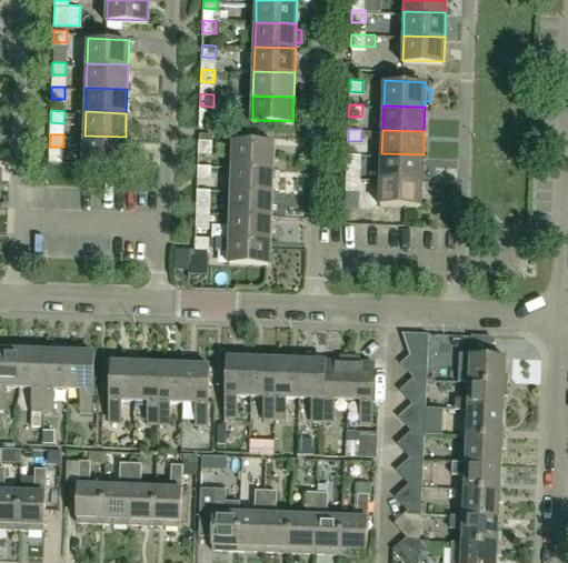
[(126,137),(85,136),(83,161),(125,162),(126,137)]
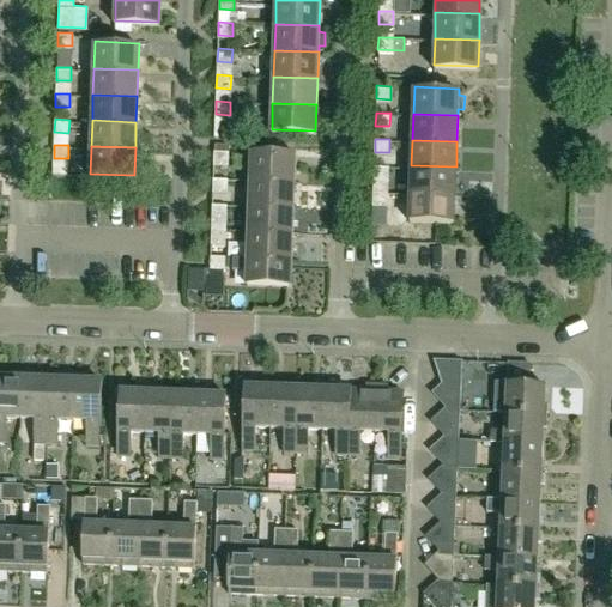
[(228,163),(229,150),(214,149),(213,162),(228,163)]
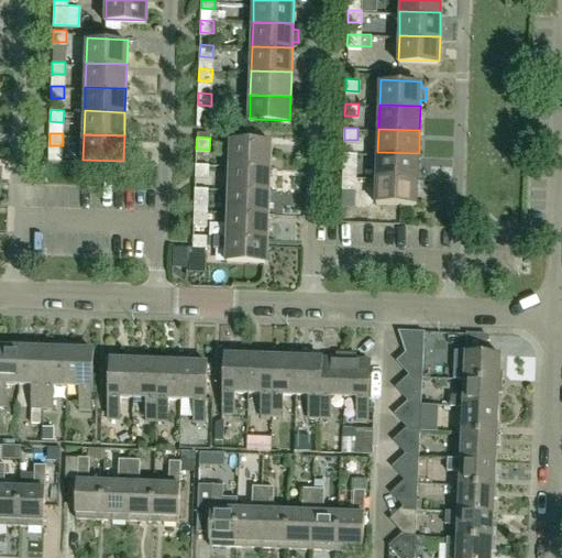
[(231,138),(230,162),(271,164),(272,140),(231,138)]
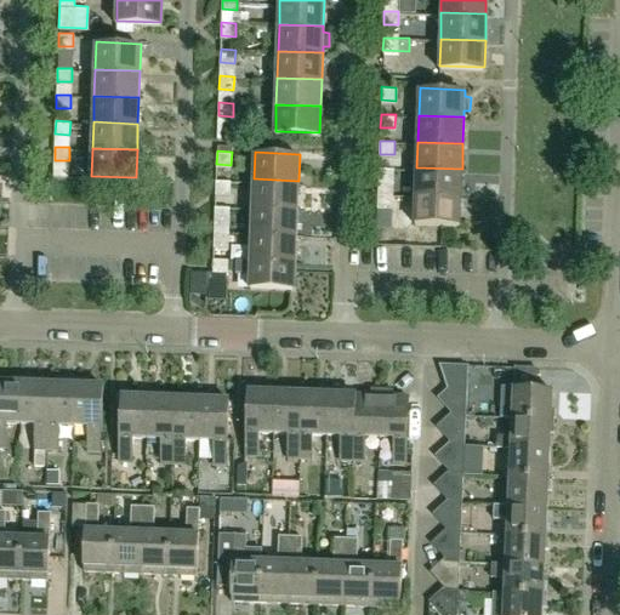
[(393,181),(393,168),(379,166),(379,180),(393,181)]
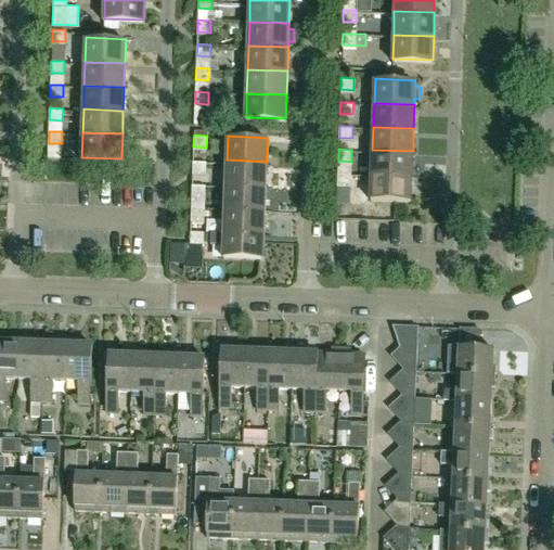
[(413,151),(372,150),(372,174),(412,175),(413,151)]
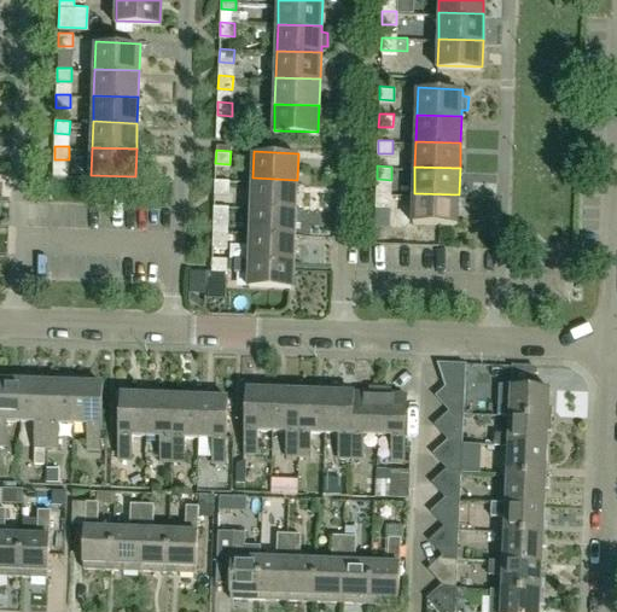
[(230,191),(230,178),(215,176),(215,190),(230,191)]
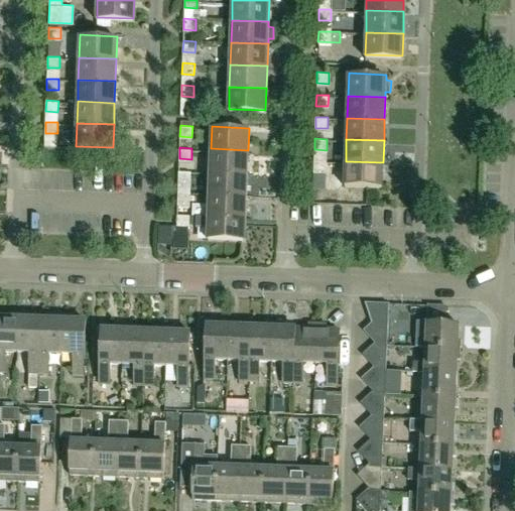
[(248,150),(211,148),(210,170),(247,172),(248,150)]
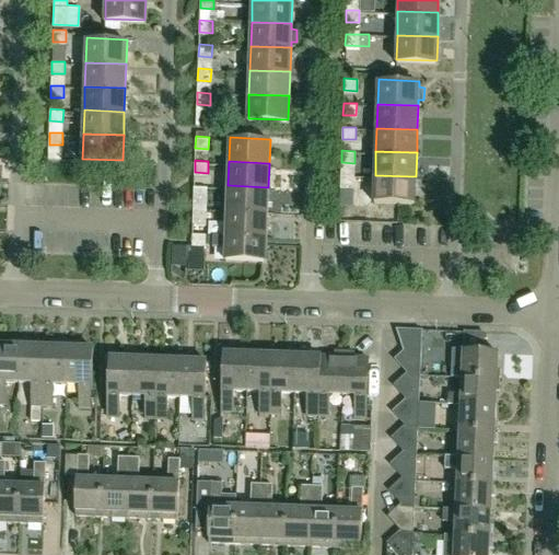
[(353,186),(354,174),(341,174),(340,186),(353,186)]
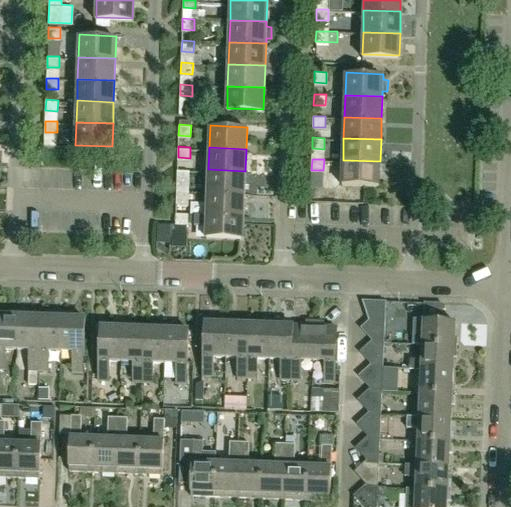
[(380,161),(343,160),(342,183),(379,184),(380,161)]
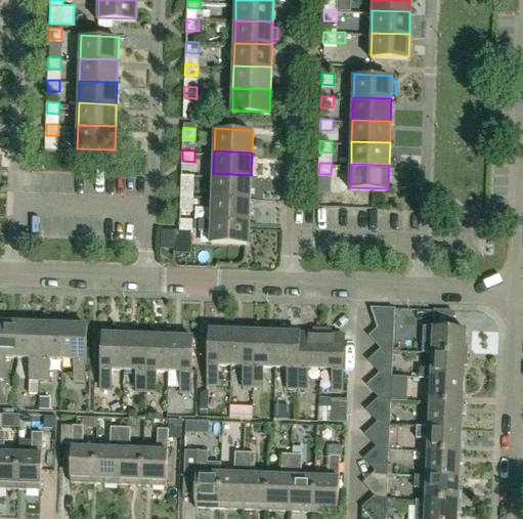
[(193,184),(193,173),(181,172),(181,183),(193,184)]
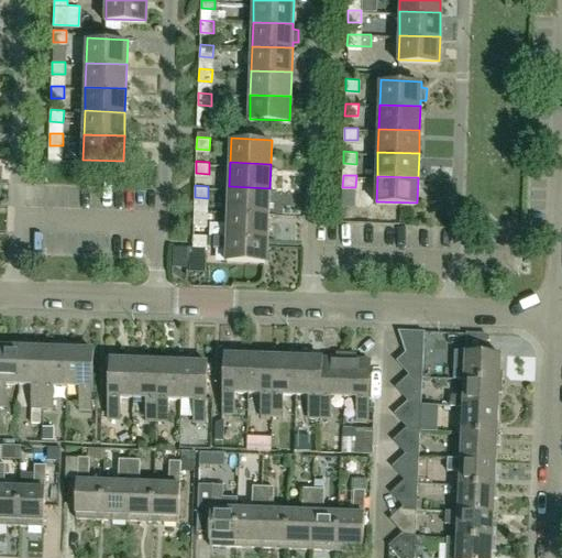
[(229,210),(268,212),(270,188),(229,186),(229,210)]
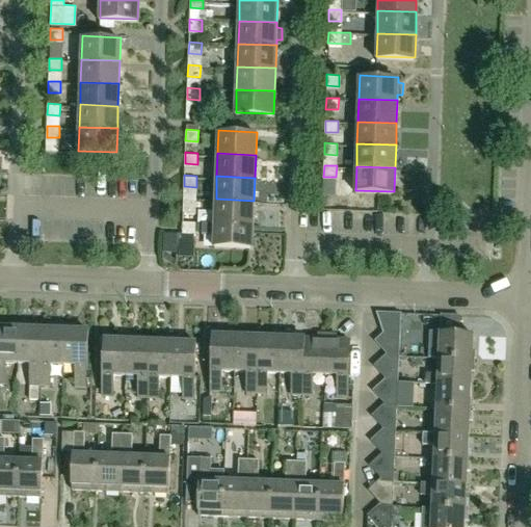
[(195,210),(195,199),(183,198),(183,209),(195,210)]
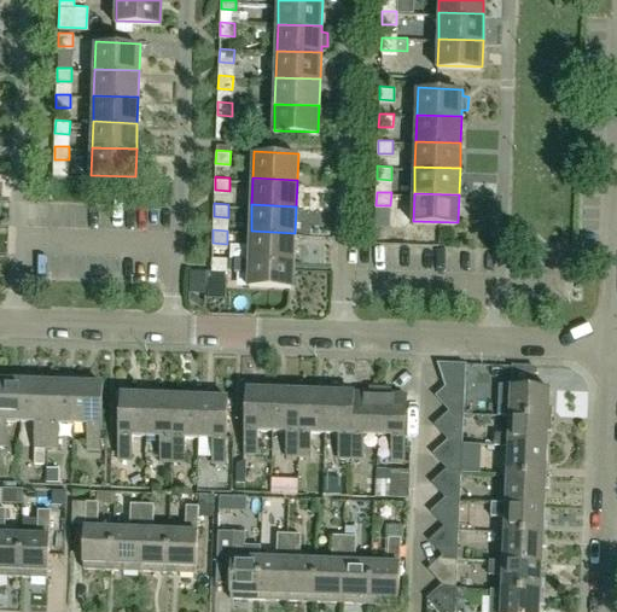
[(295,260),(295,233),(251,231),(250,257),(295,260)]
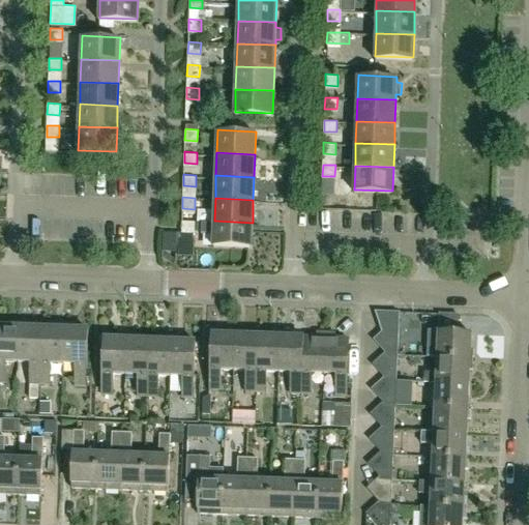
[(194,232),(195,221),(182,220),(181,231),(194,232)]
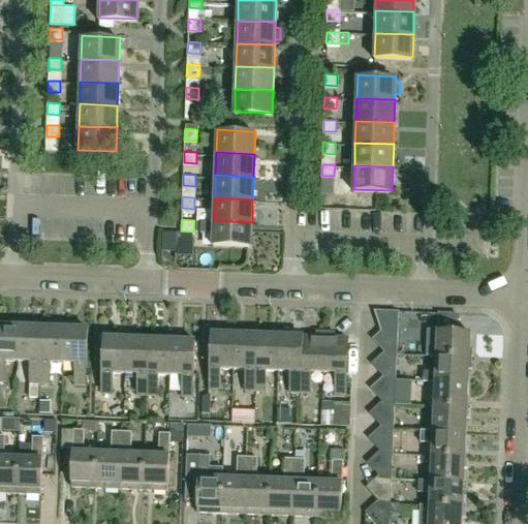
[(213,243),(251,245),(252,222),(214,220),(200,220),(200,229),(213,230),(213,243)]
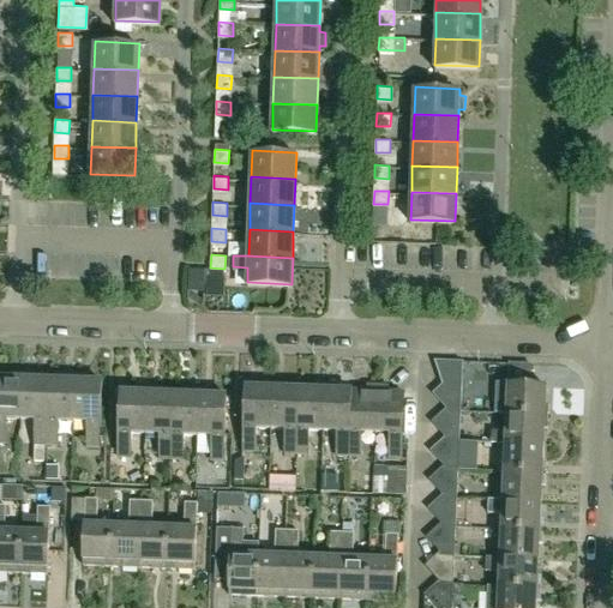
[(204,288),(204,272),(190,272),(190,288),(204,288)]
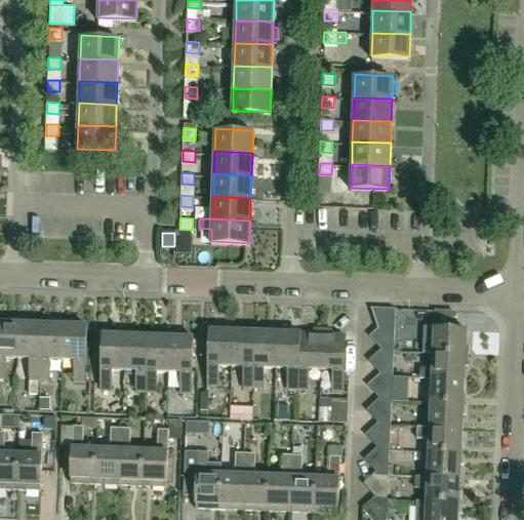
[(0,375),(3,376),(3,356),(15,356),(16,316),(7,316),(7,321),(0,321),(0,375)]
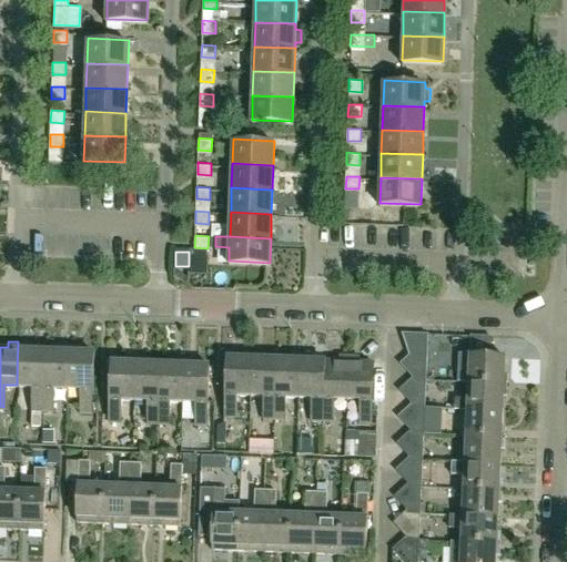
[(40,422),(41,408),(40,408),(42,348),(28,348),(29,341),(18,341),(17,385),(31,386),(31,408),(30,421),(40,422)]
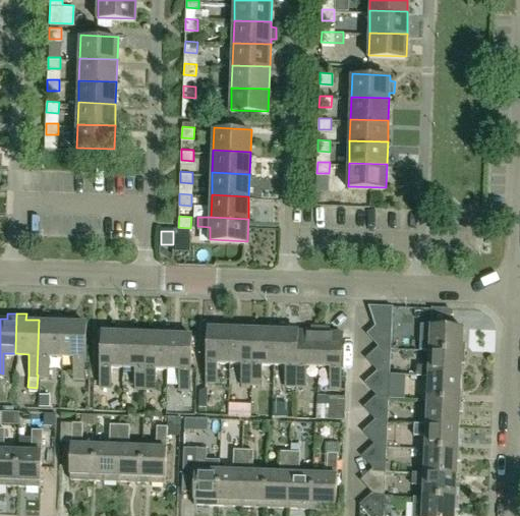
[(60,355),(61,316),(52,314),(52,321),(39,320),(37,375),(38,375),(47,375),(48,355),(60,355)]
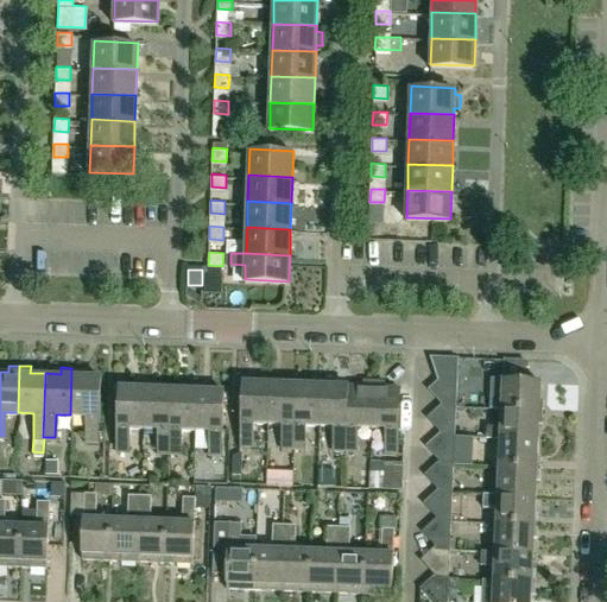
[(82,368),(71,368),(70,414),(84,414),(84,439),(96,439),(99,375),(82,375),(82,368)]
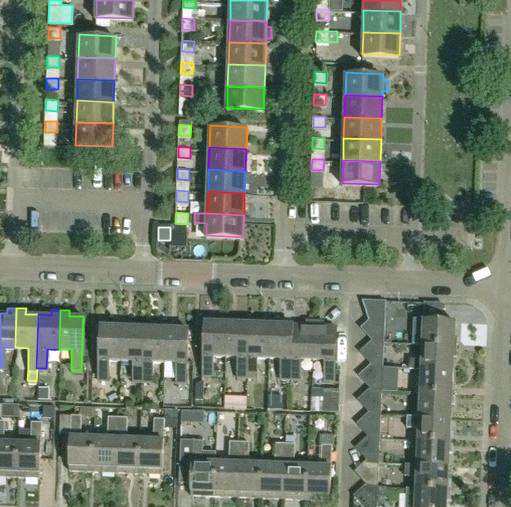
[(373,340),(383,340),(384,316),(375,316),(372,314),(360,325),(371,338),(373,340)]
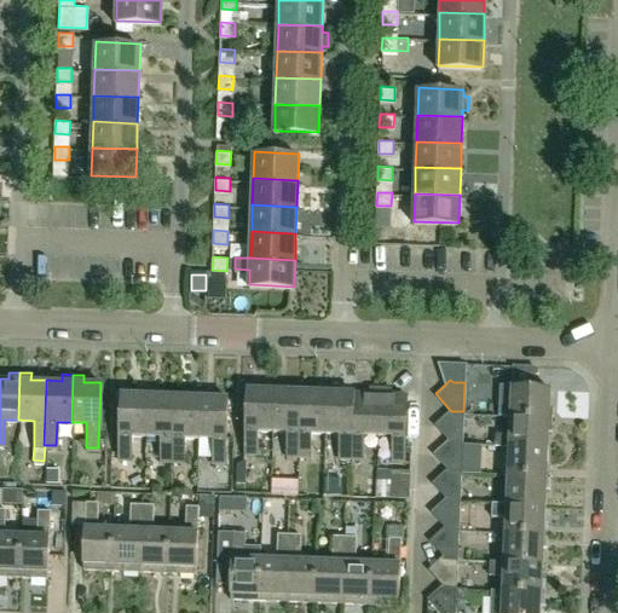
[(256,429),(271,429),(273,382),(263,381),(263,389),(247,388),(244,452),(255,454),(256,429)]
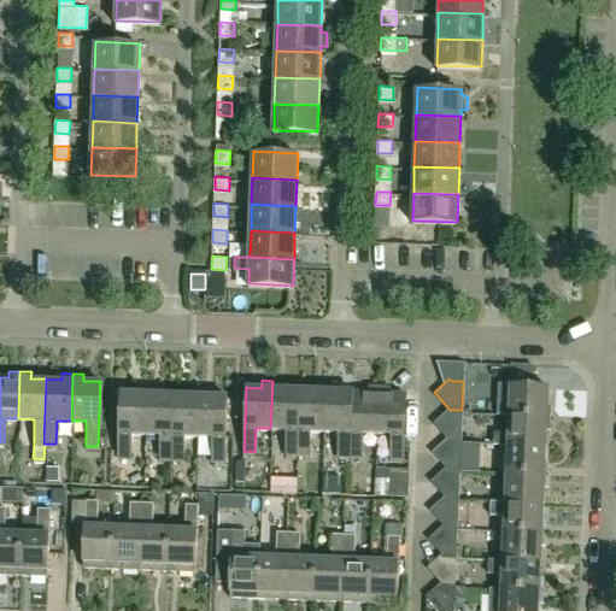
[(273,381),(270,428),(285,429),(285,453),(295,453),(298,389),(283,388),(283,381),(273,381)]
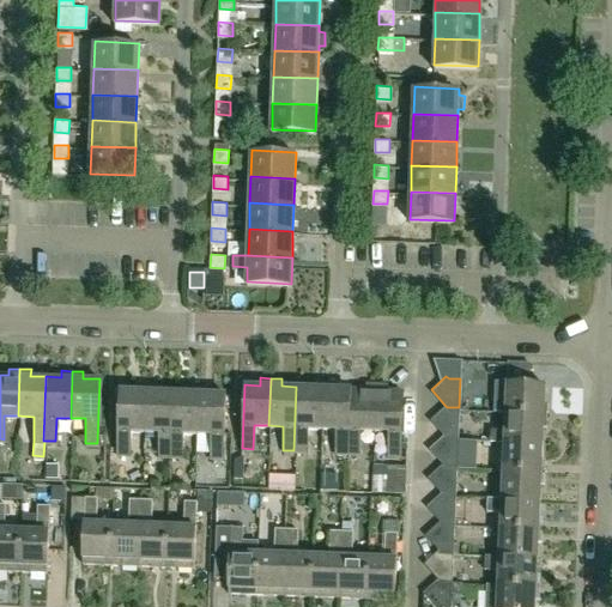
[(307,428),(320,428),(322,380),(311,380),(311,387),(296,387),(294,450),(306,450),(307,428)]
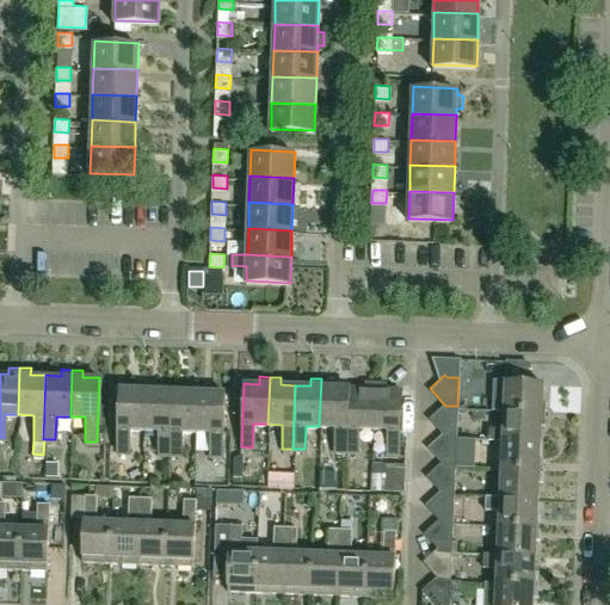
[(333,450),(344,451),(346,388),(332,387),(332,380),(321,378),(319,426),(334,426),(333,450)]
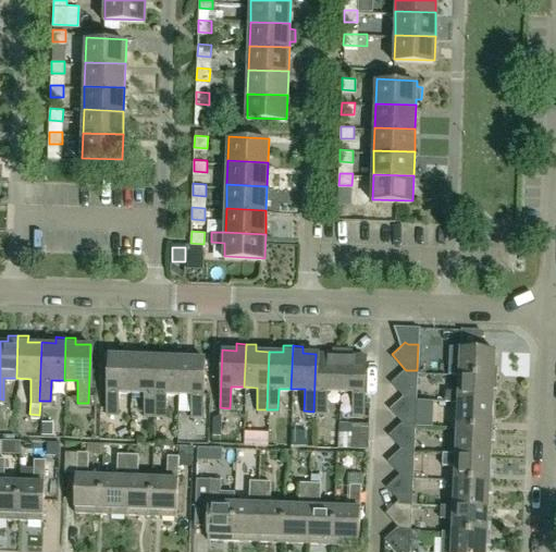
[(132,391),(133,347),(123,346),(123,354),(108,354),(106,412),(116,413),(118,391),(132,391)]
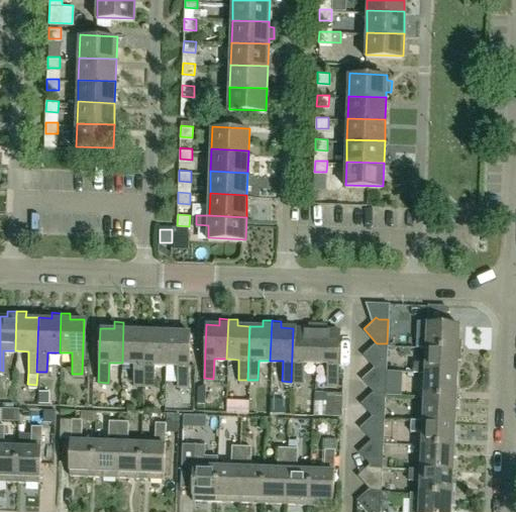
[(426,345),(459,347),(460,337),(457,337),(457,323),(427,321),(426,345)]
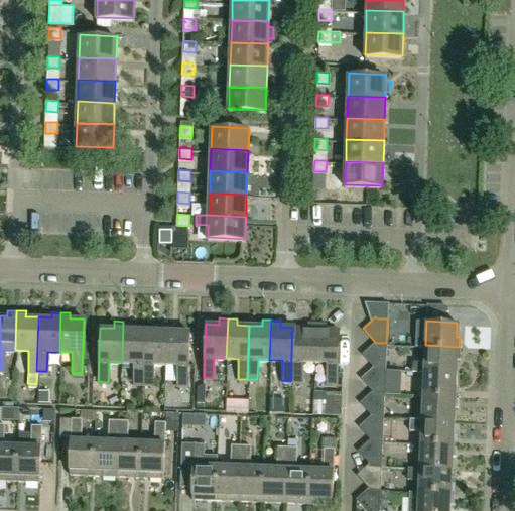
[(132,383),(143,383),(145,329),(132,329),(132,322),(123,322),(122,362),(133,363),(132,383)]
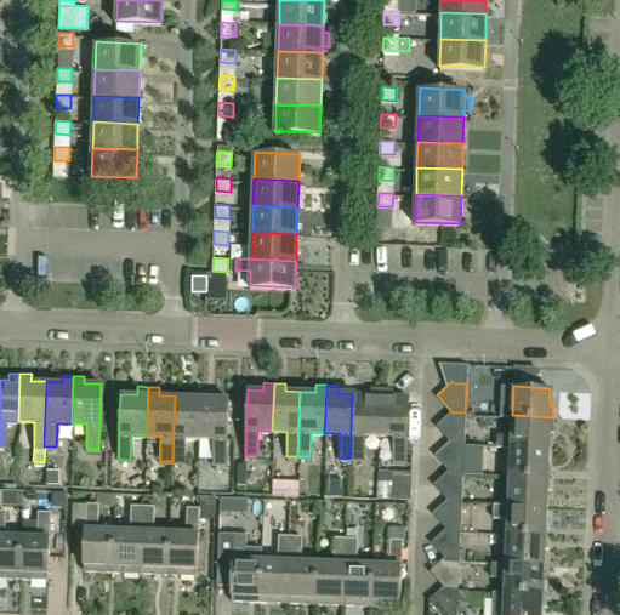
[(377,436),(380,387),(368,387),(368,394),(352,394),(350,459),(362,459),(363,434),(377,436)]
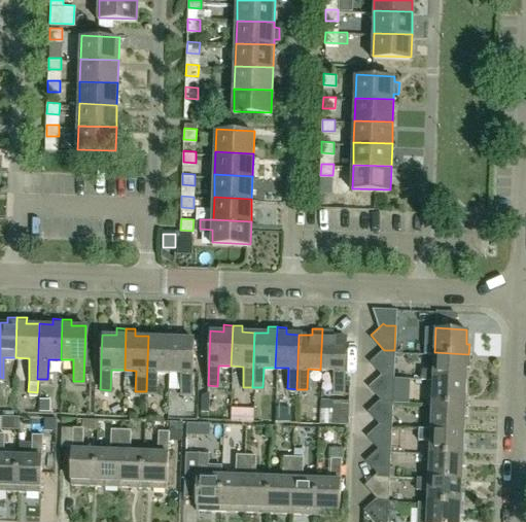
[(331,329),(322,328),(320,370),(332,370),(332,390),(343,390),(345,337),(330,336),(331,329)]
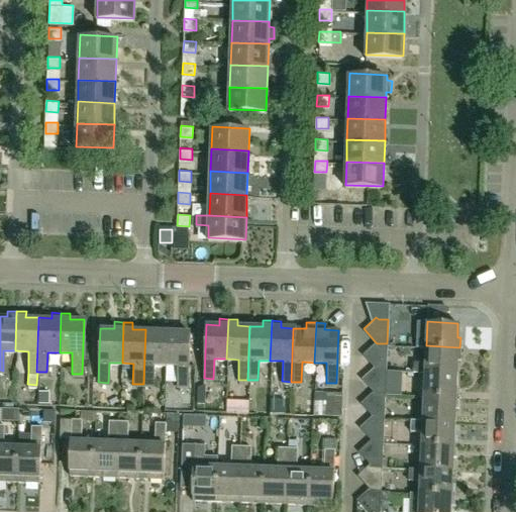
[(166,365),(168,323),(159,323),(158,330),(145,329),(143,384),(152,384),(153,364),(166,365)]
